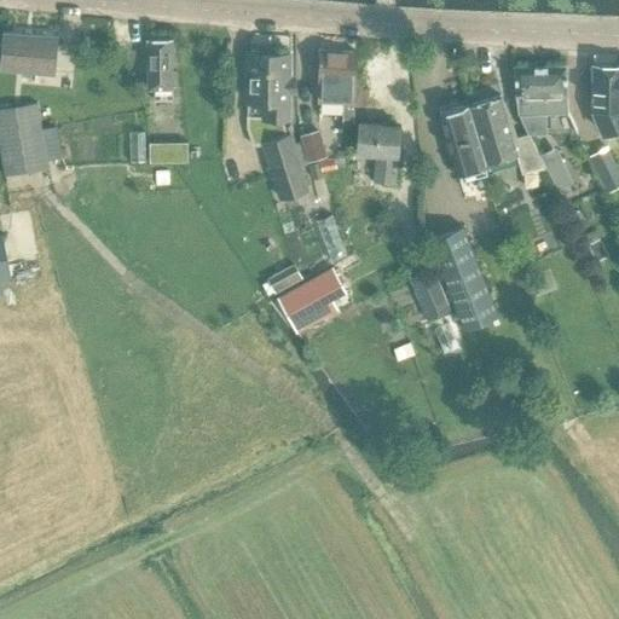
[(0,67),(55,73),(58,35),(4,30),(0,67)]
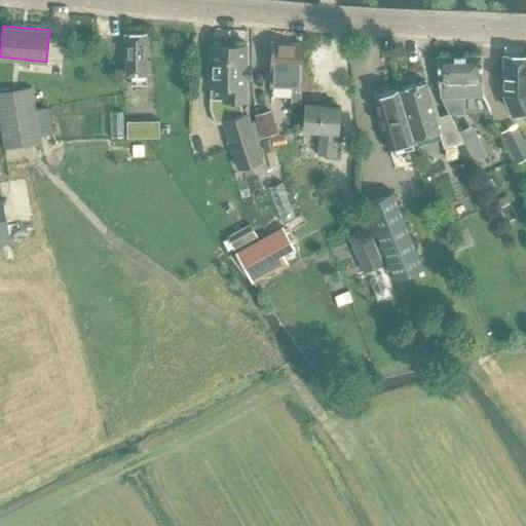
[(146,84),(146,75),(147,75),(146,33),(124,34),(125,75),(130,75),(130,84),(146,84)]
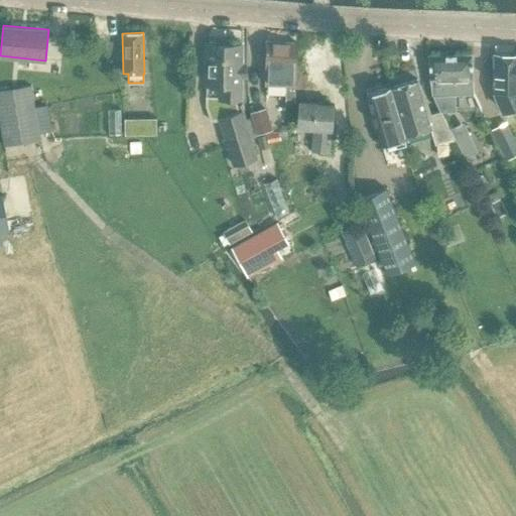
[(294,99),(294,42),(266,41),(265,86),(285,86),(285,98),(294,99)]
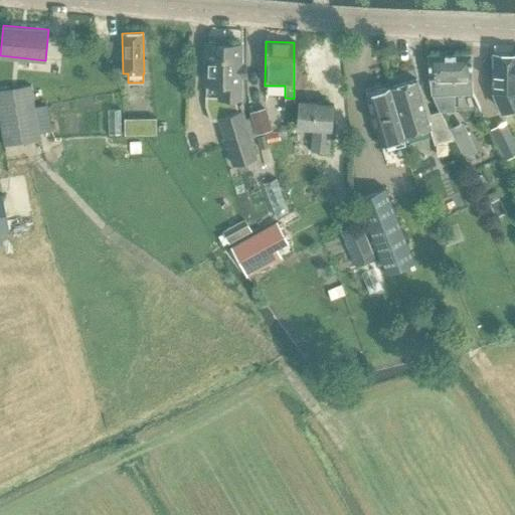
[(205,98),(204,108),(209,122),(213,123),(218,122),(231,166),(254,159),(248,139),(255,137),(250,119),(243,121),(241,114),(237,115),(234,105),(235,99),(239,99),(240,45),(206,44),(205,98)]
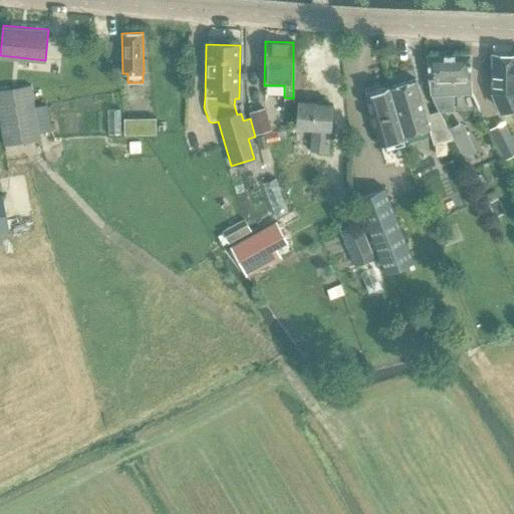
[(470,55),(427,56),(428,79),(431,94),(432,94),(440,110),(472,109),(478,108),(471,93),(470,55)]
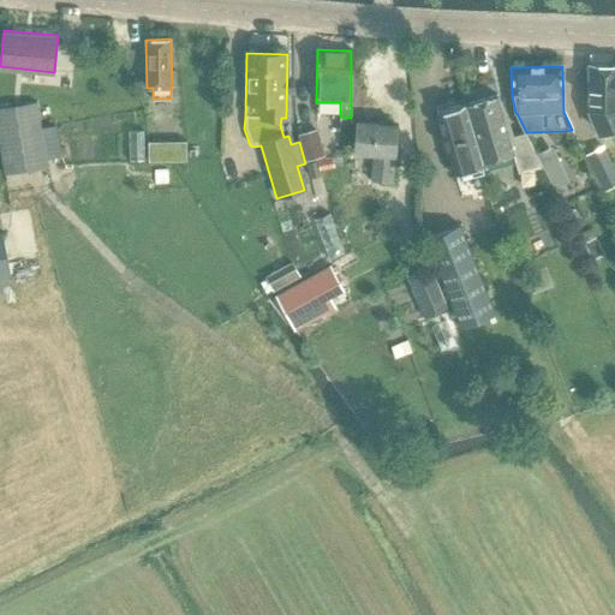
[(614,66),(590,66),(590,109),(603,142),(614,136),(614,66)]
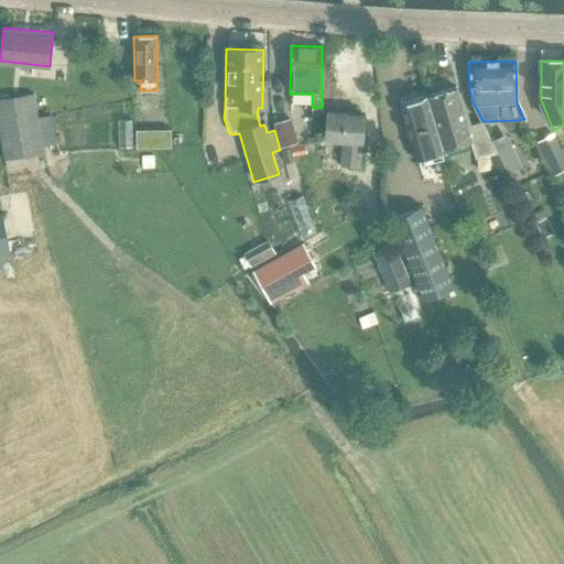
[(453,87),(426,95),(443,150),(469,141),(475,159),(496,153),(480,121),(469,123),(466,111),(461,112),(453,87)]
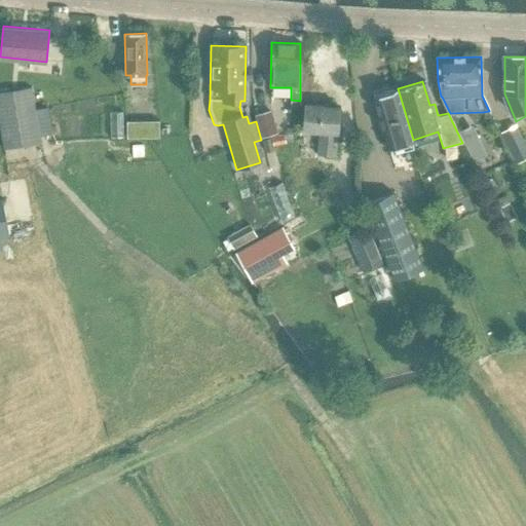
[(39,138),(51,136),(46,107),(34,109),(31,87),(0,92),(0,121),(4,149),(40,143),(39,138)]
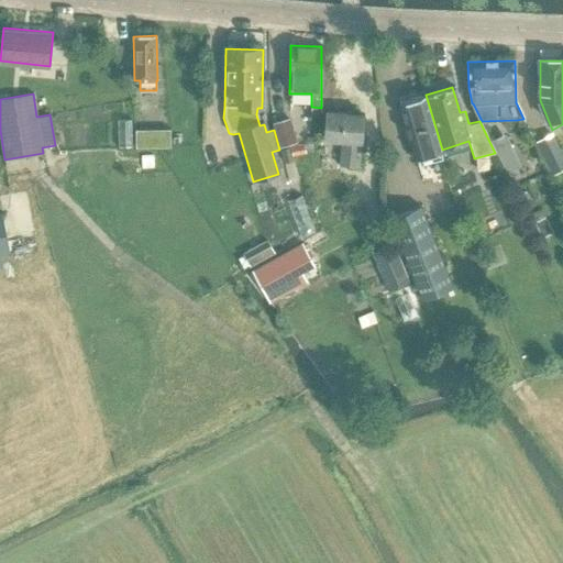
[(405,101),(398,103),(415,159),(429,155),(430,162),(442,158),(439,150),(442,150),(426,95),(405,101)]
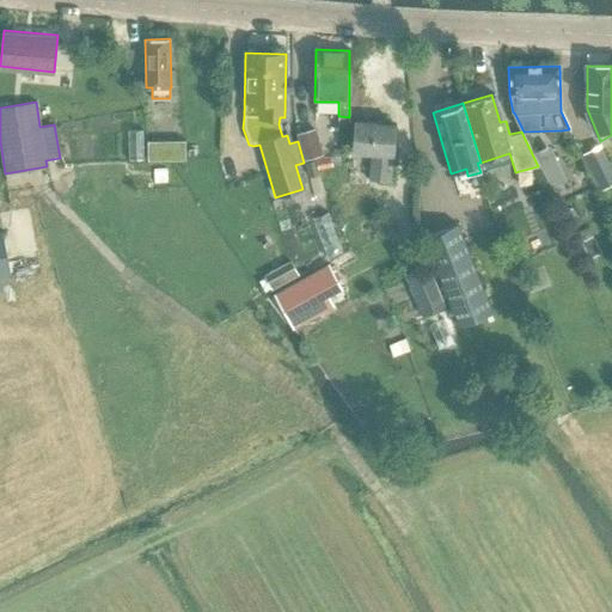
[(354,108),(350,164),(389,167),(392,110),(386,110),(386,105),(373,104),(373,109),(354,108)]
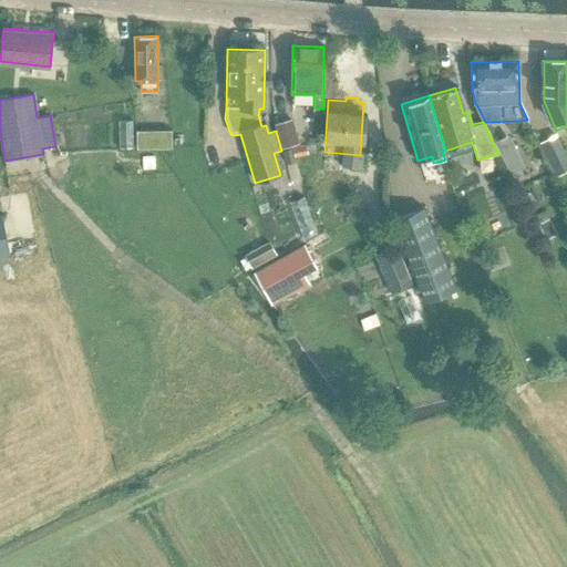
[(274,124),(281,148),(298,144),(291,120),(274,124)]
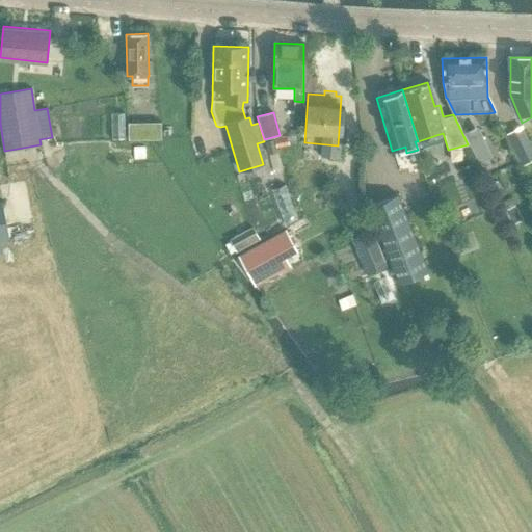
[(125,113),(111,113),(112,142),(126,141),(125,113)]
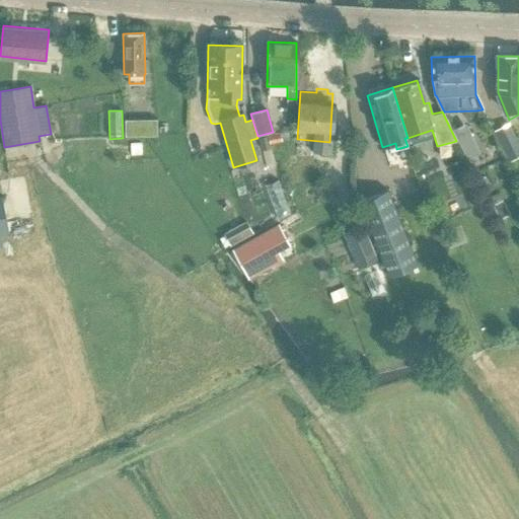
[(126,136),(157,135),(157,119),(125,120),(126,136)]
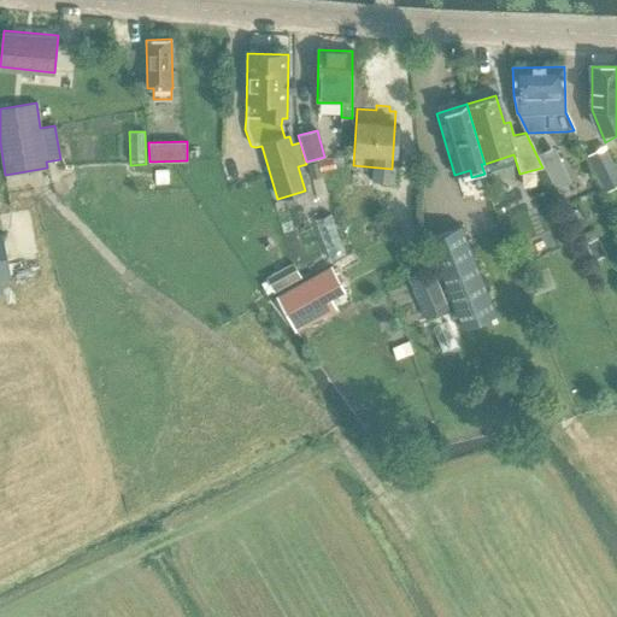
[(616,171),(604,147),(587,156),(605,193),(616,186),(616,171)]
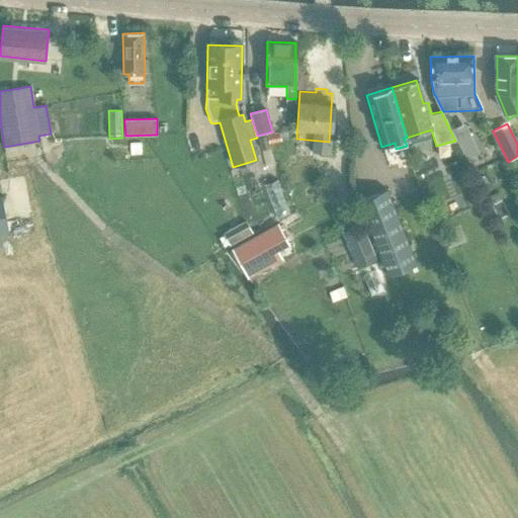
[(464,124),(452,130),(466,159),(479,153),(464,124)]
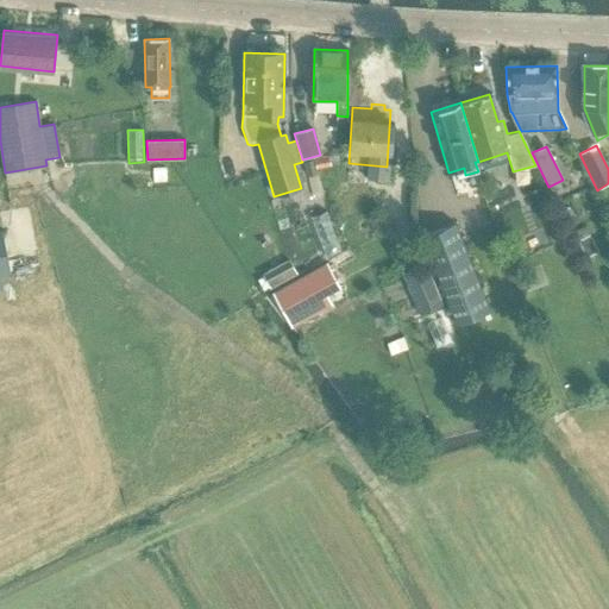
[(326,156),(302,163),(307,177),(316,175),(315,171),(319,170),(330,167),(326,156)]
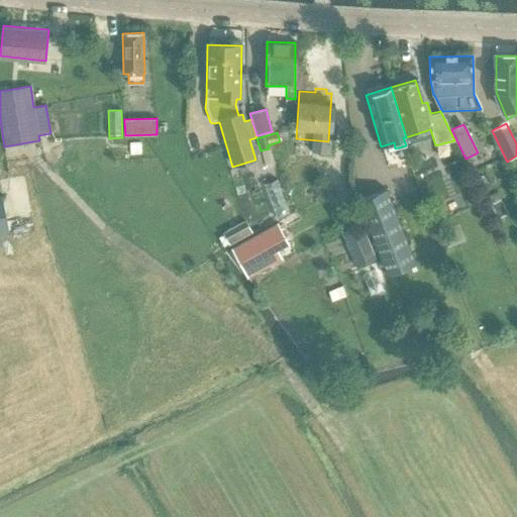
[(140,143),(130,144),(130,154),(141,153),(140,143)]
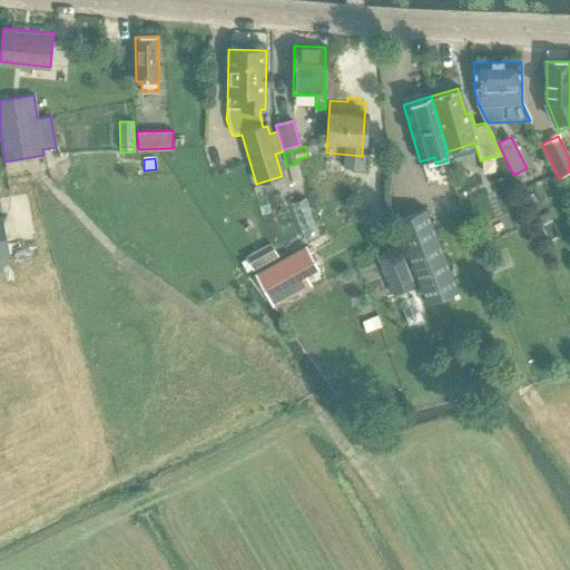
[(305,198),(291,204),(306,242),(321,237),(305,198)]
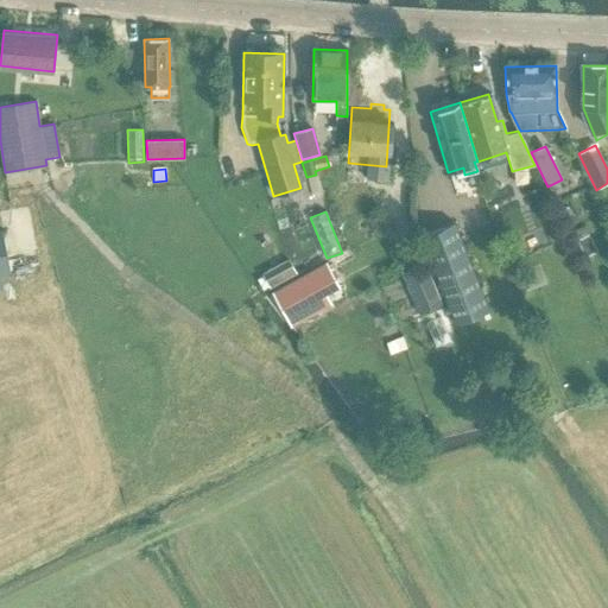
[(419,238),(455,323),(489,309),(454,223),(419,238)]
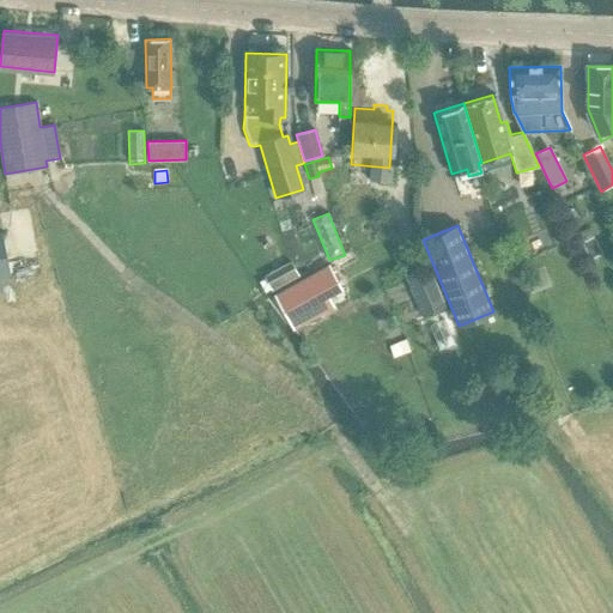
[(0,232),(0,277),(11,275),(2,232),(0,232)]
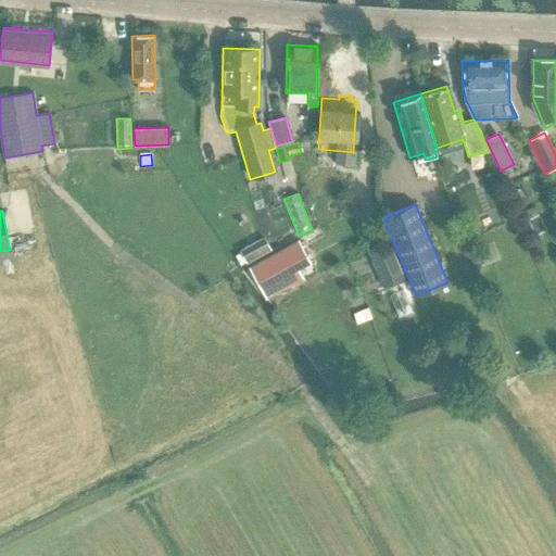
[(264,237),(240,250),(247,264),(272,251),(264,237)]
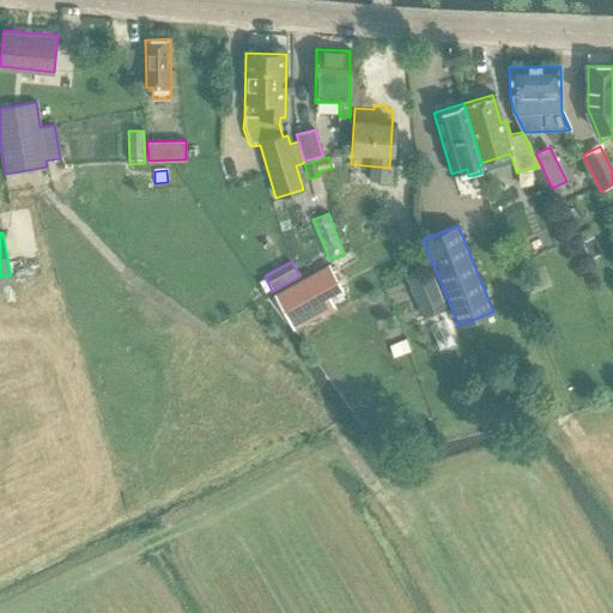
[(327,266),(275,293),(290,319),(341,291),(327,266)]
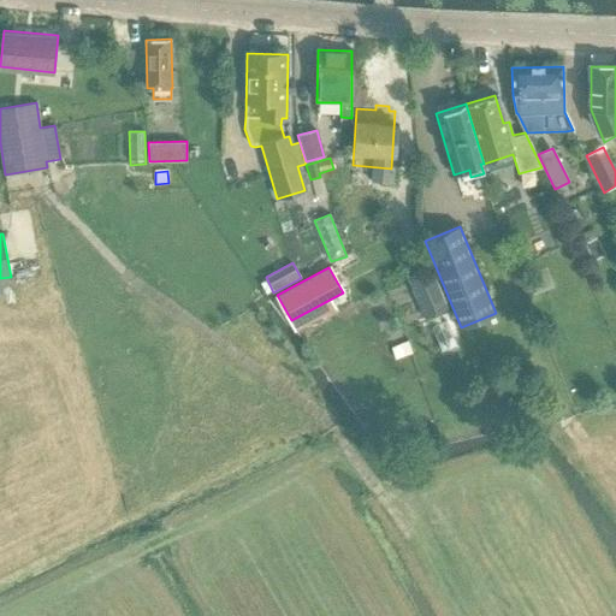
[(406,277),(424,319),(448,309),(430,267),(406,277)]
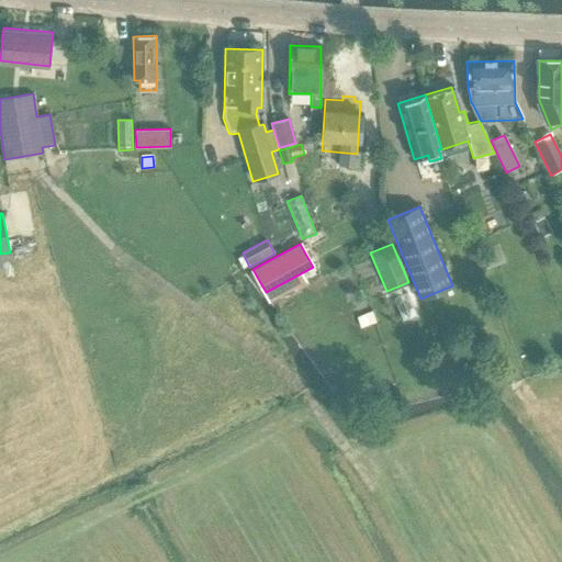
[(485,256),(479,259),(482,268),(489,265),(485,256)]
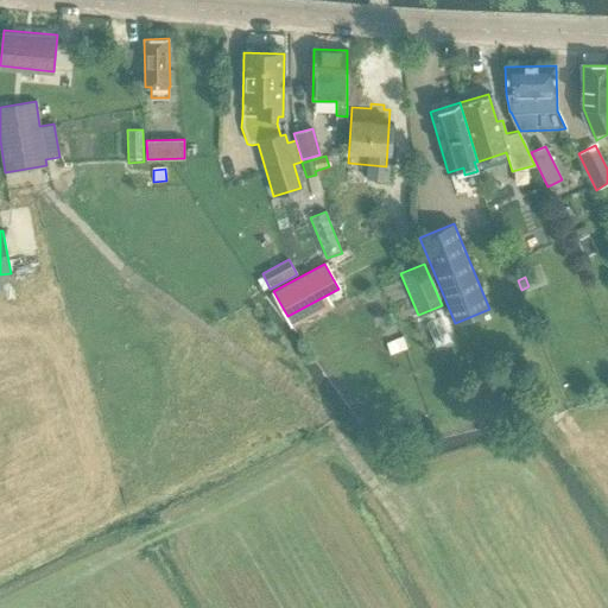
All buildings are outlined.
